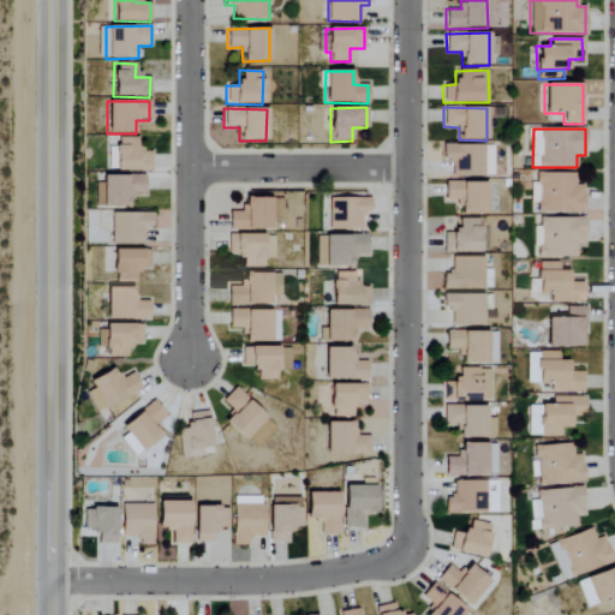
[(115,171),(151,171),(150,151),(138,153),(137,137),(114,138),(115,171)]
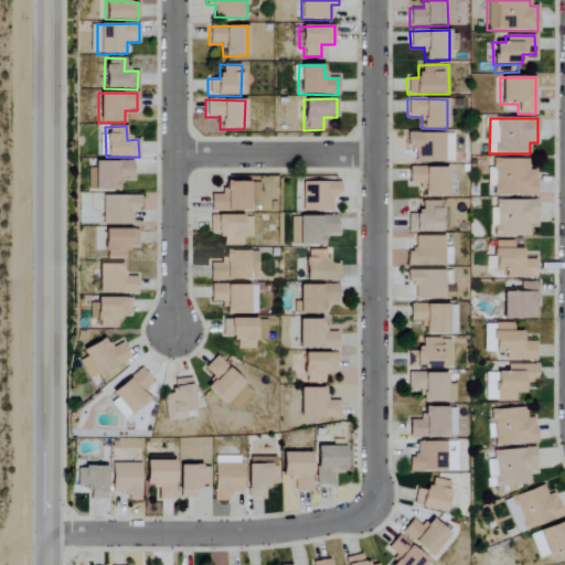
[(415,162),(452,162),(452,134),(406,134),(406,148),(415,148),(415,162)]
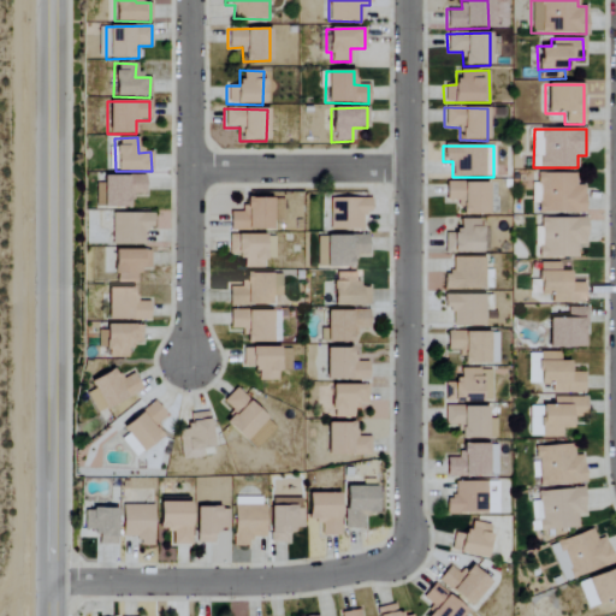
[(538,213),(584,213),(584,185),(575,185),(575,173),(533,173),(533,205),(538,205),(538,213)]
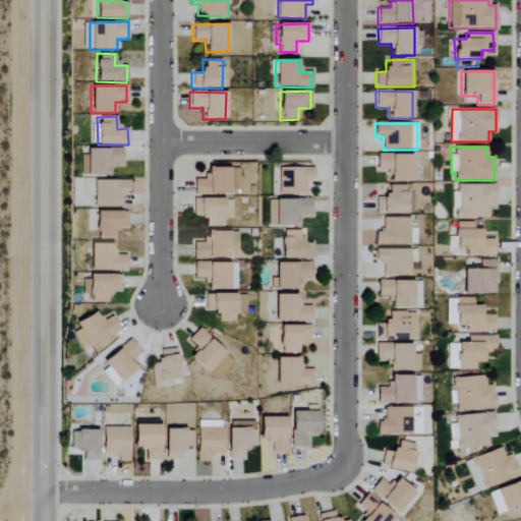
[(121,149),(87,149),(85,175),(108,176),(108,164),(121,165),(121,149)]
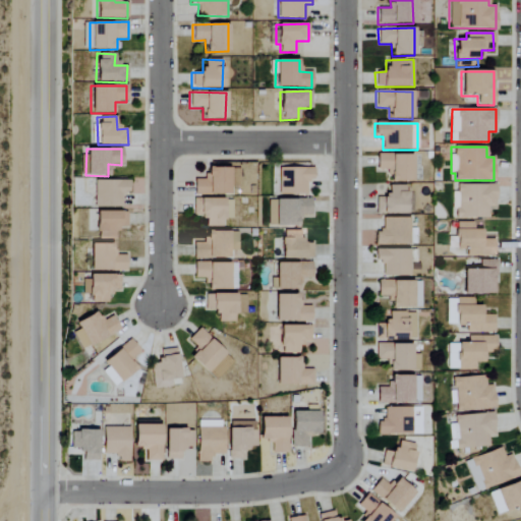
[(377,171),(390,171),(390,181),(411,182),(412,155),(377,154),(377,171)]
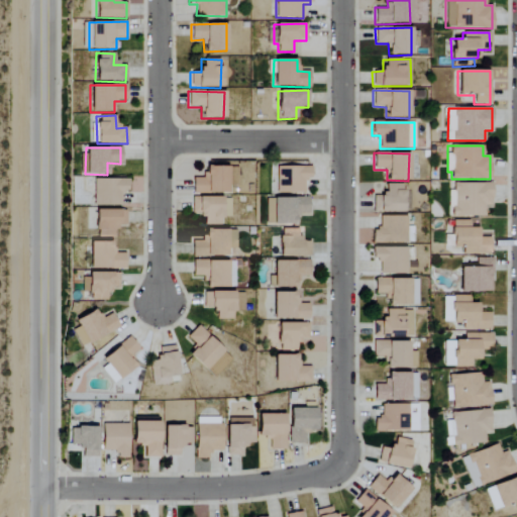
[(227,194),(227,186),(235,186),(235,168),(204,167),(203,178),(192,178),(192,194),(227,194)]
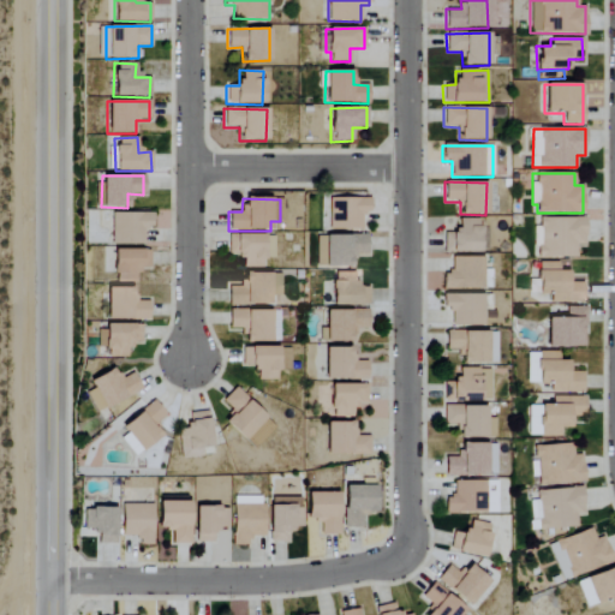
[(360,230),(360,214),(370,214),(369,198),(328,199),(329,231),(360,230)]
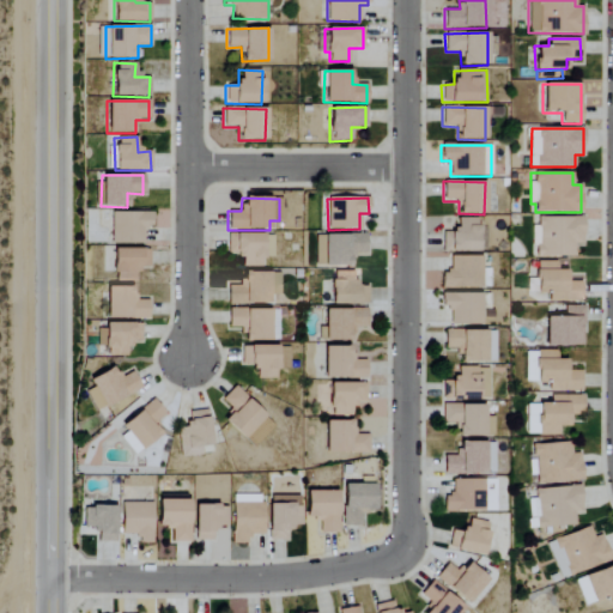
[(151,213),(110,212),(110,243),(143,244),(144,229),(151,229),(151,213)]
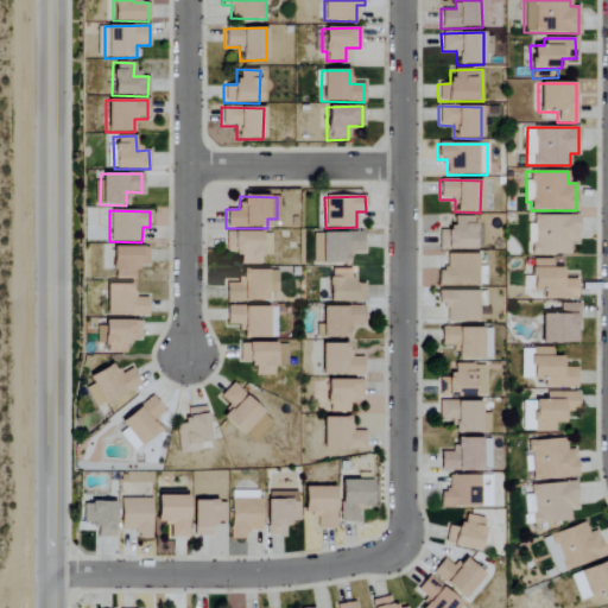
[(577,216),(529,215),(529,254),(570,255),(570,242),(577,242),(577,216)]
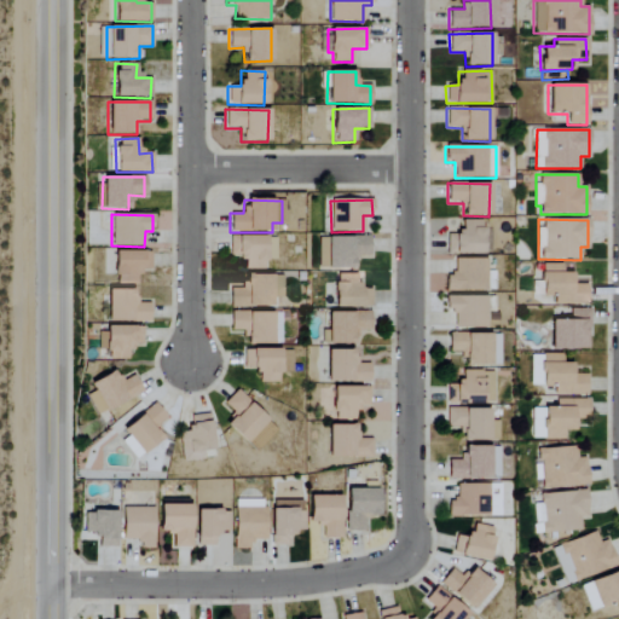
[(446,232),(446,254),(489,255),(490,230),(479,230),(479,221),(462,220),(461,233),(446,232)]
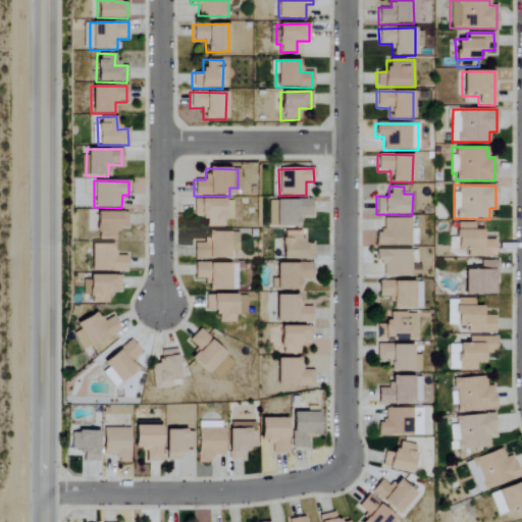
[(232,200),(193,200),(193,217),(206,217),(206,227),(221,228),(221,219),(232,219),(232,200)]
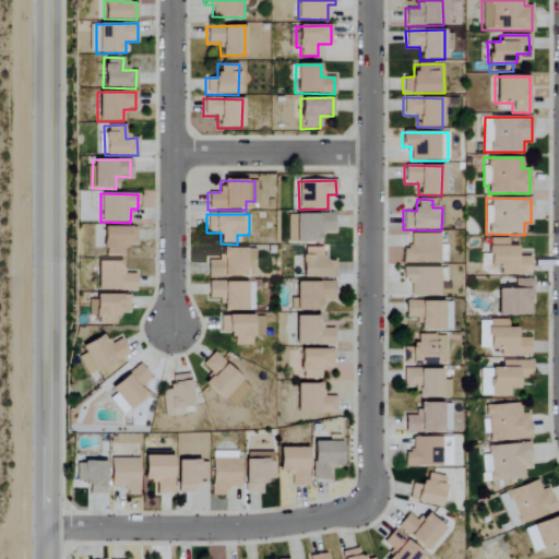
[(287,215),(288,244),(319,242),(319,233),(333,233),(333,214),(287,215)]
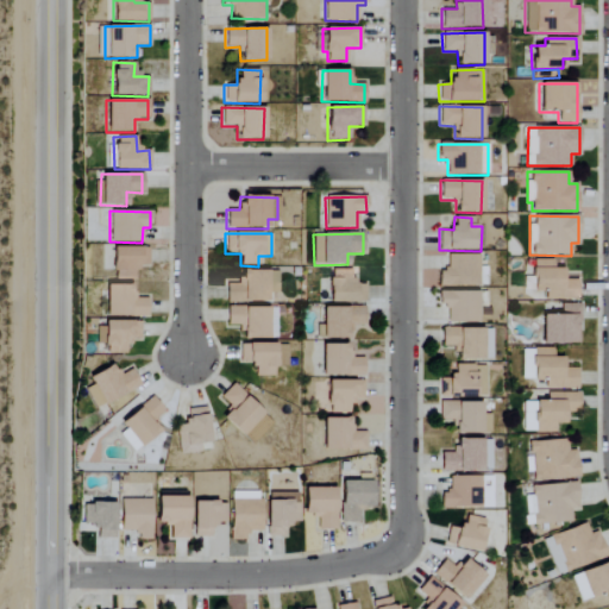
[(148,268),(148,248),(112,248),(112,281),(133,281),(133,268),(148,268)]
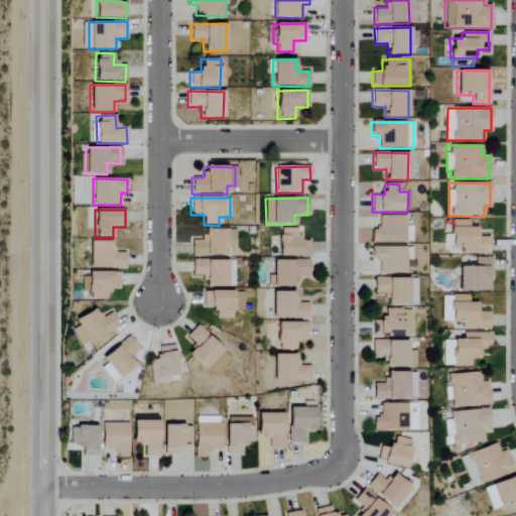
[(405,244),(406,216),(379,216),(378,229),(371,229),(371,244),(405,244)]
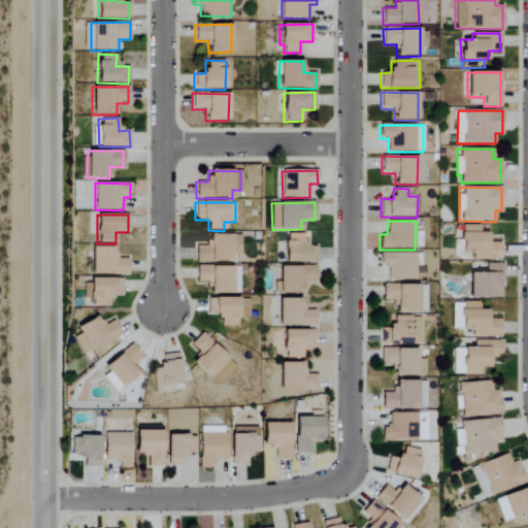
[(501,260),(500,242),(488,242),(488,232),(479,233),(479,225),(461,225),(462,252),(472,252),(472,260),(501,260)]
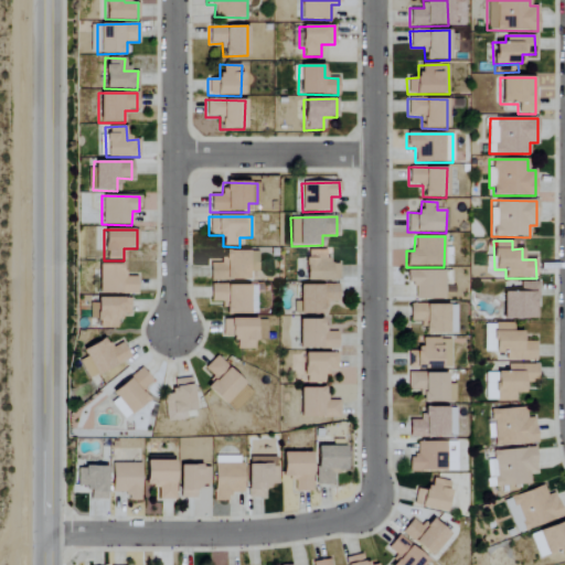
[(306,249),(305,280),(339,281),(339,264),(326,263),(326,251),(306,249)]
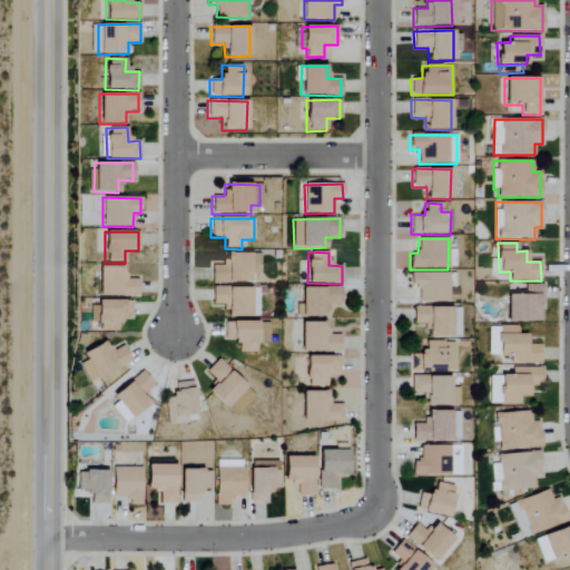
[(261,254),(226,253),(225,265),(212,265),(212,283),(249,284),(251,274),(259,274),(261,254)]
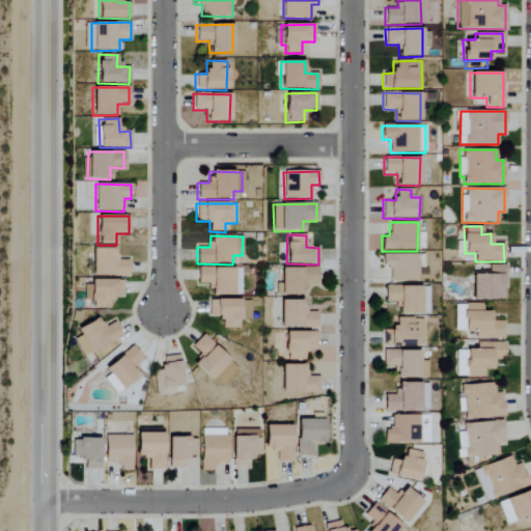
[(115,248),(90,249),(91,277),(128,276),(128,260),(115,260),(115,248)]
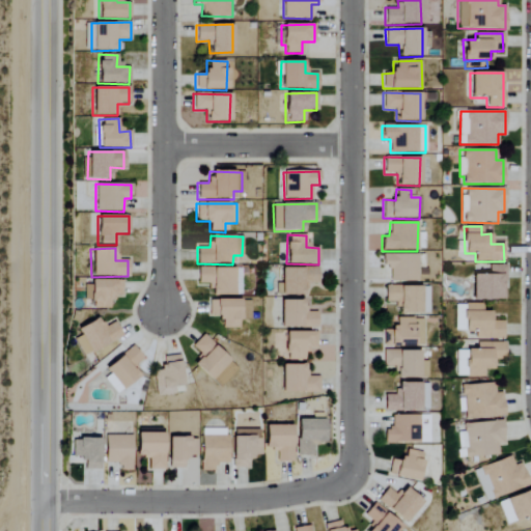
[(390,281),(418,282),(418,254),(382,254),(382,268),(390,269),(390,281)]
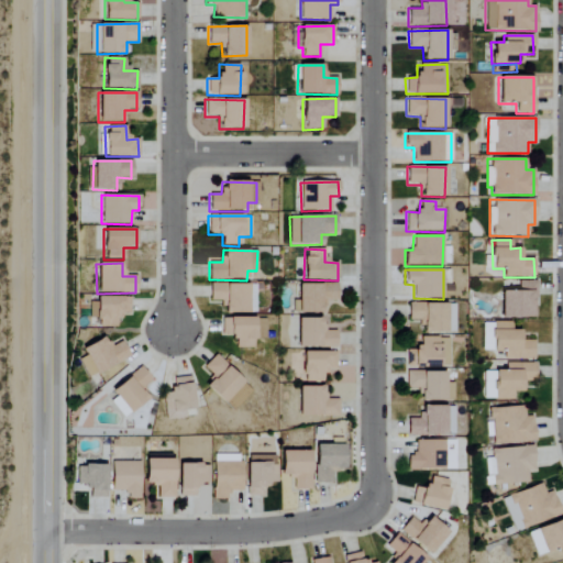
[(500,318),(534,318),(536,282),(518,282),(517,291),(500,290),(500,318)]
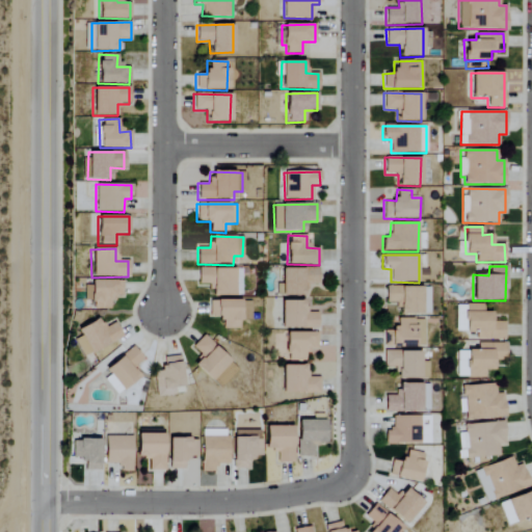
[(211,296),(234,296),(235,269),(197,268),(197,285),(211,285),(211,296)]
